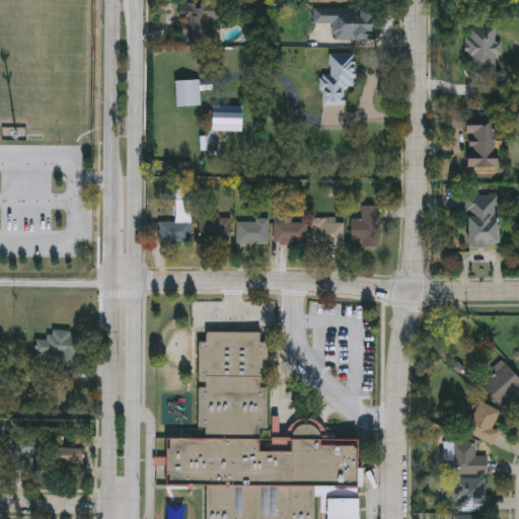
[(179,1),(228,1),(228,19),(213,19),(213,41),(179,41),(179,1)]
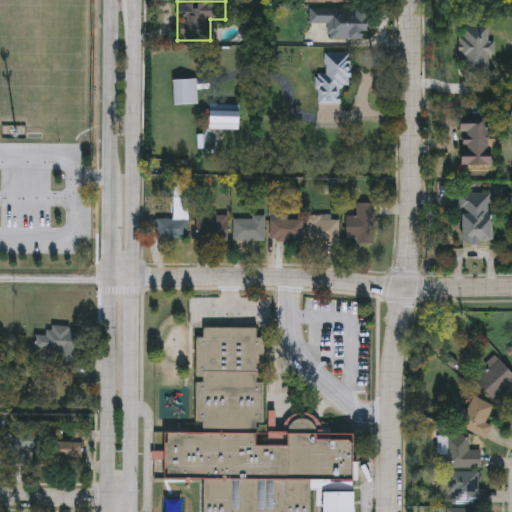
[(328,38),(328,22),(309,22),(309,5),(368,5),(368,38),(328,38)]
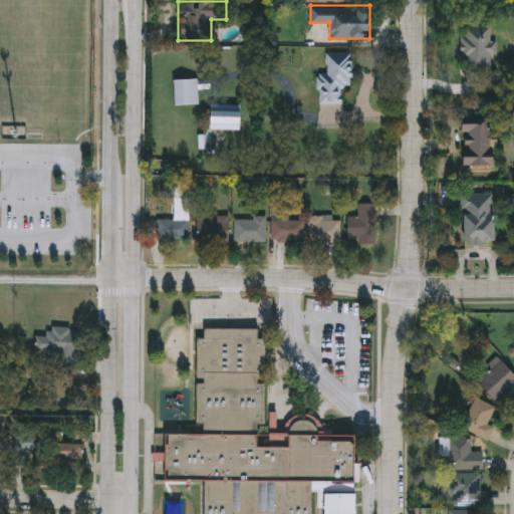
[(471,40),(472,61),(502,60),(502,39),(471,40)]
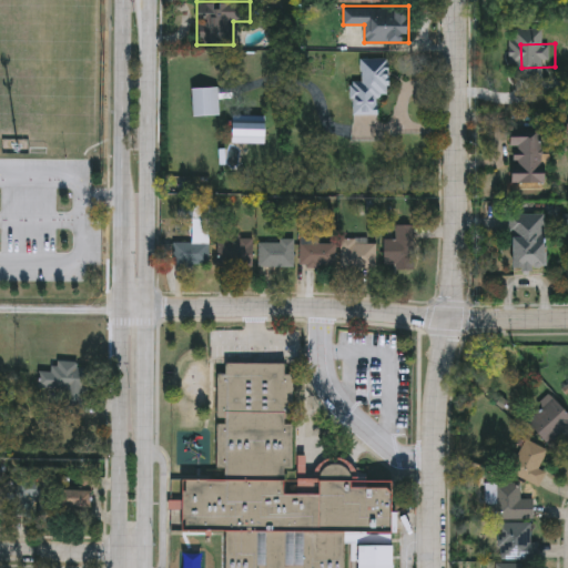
[(388,57),(389,93),(376,93),(377,112),(350,113),(350,80),(359,80),(359,57),(388,57)]
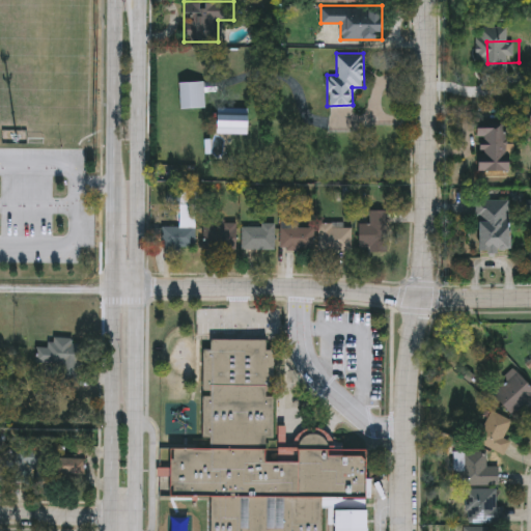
[(249,106),(249,132),(217,132),(217,106),(249,106)]
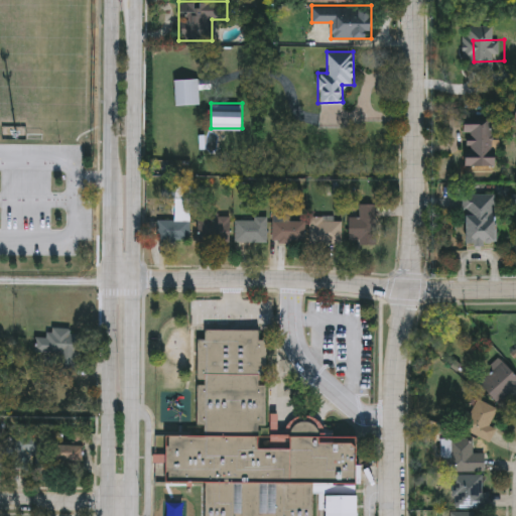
[(500,138),(500,166),(467,165),(467,116),(492,116),(492,138),(500,138)]
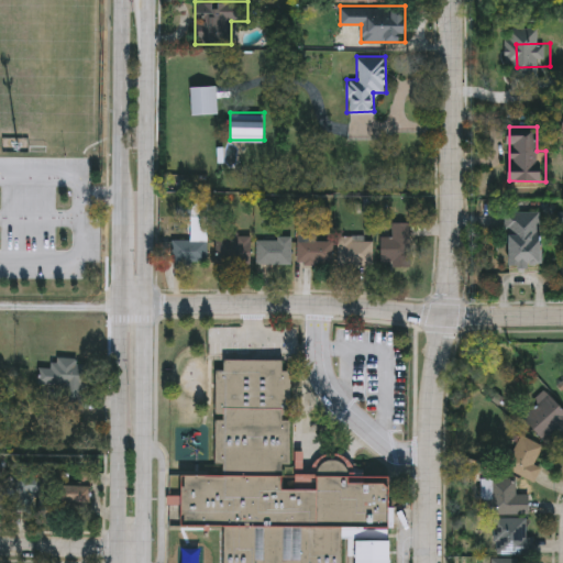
[(508,265),(508,211),(542,211),(542,265),(508,265)]
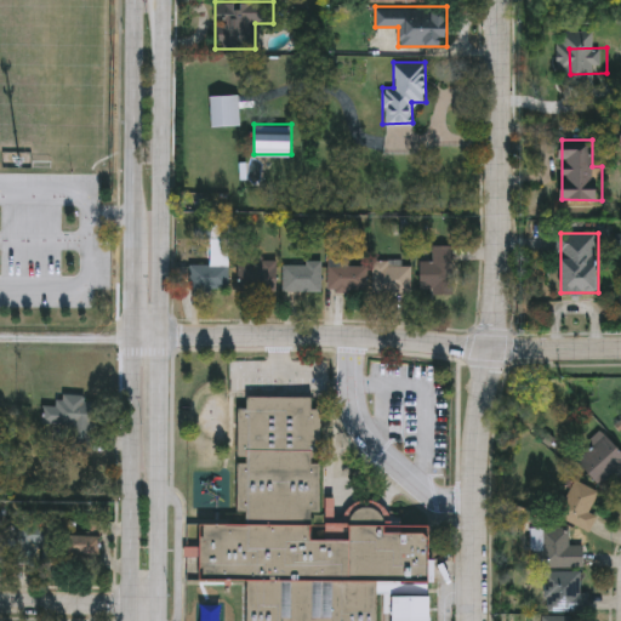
[(455,292),(421,292),(421,261),(433,261),(433,245),(455,245),(455,292)]
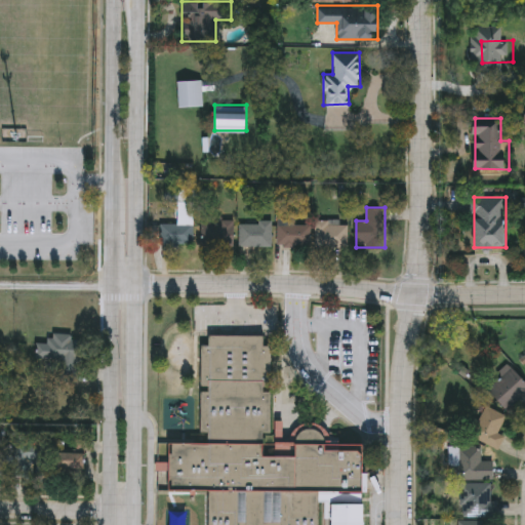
[(202,246),(202,218),(235,218),(235,246),(202,246)]
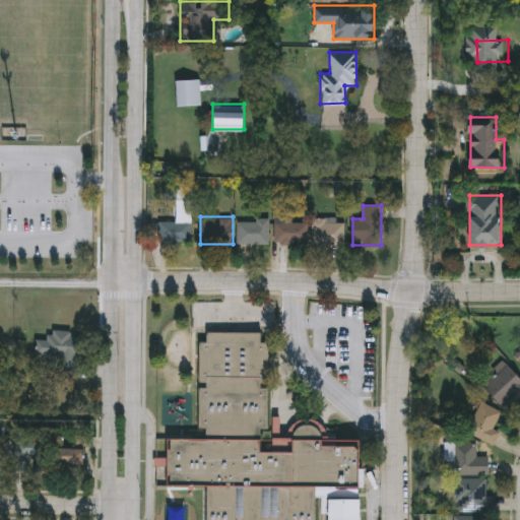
[(237,244),(237,220),(269,220),(269,244),(237,244)]
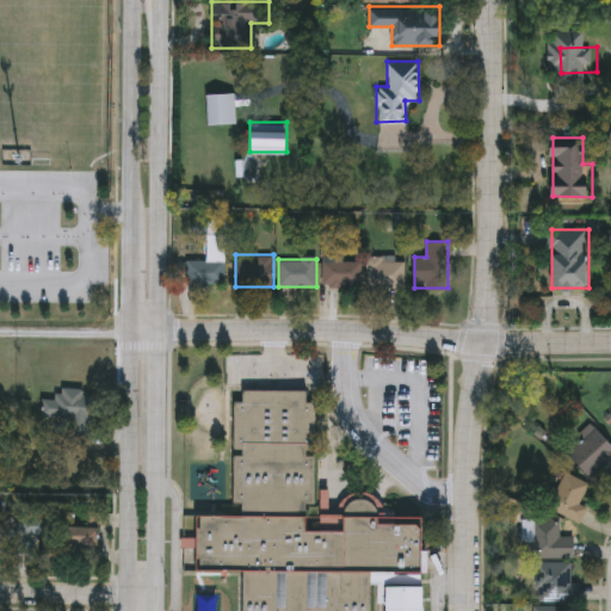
[(362,259),(362,287),(323,287),(323,259),(362,259)]
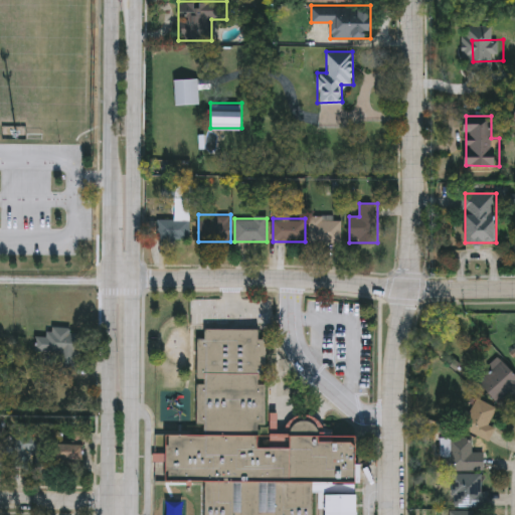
[(341,242),(309,242),(309,218),(341,218),(341,242)]
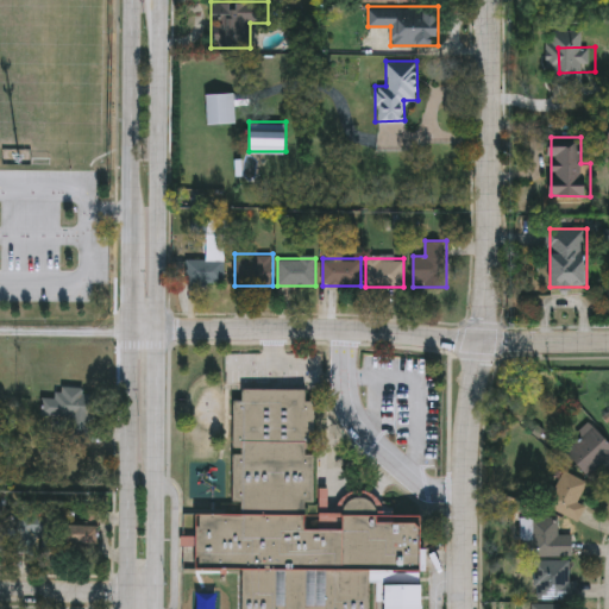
[(225,259),(225,284),(186,284),(186,259),(225,259)]
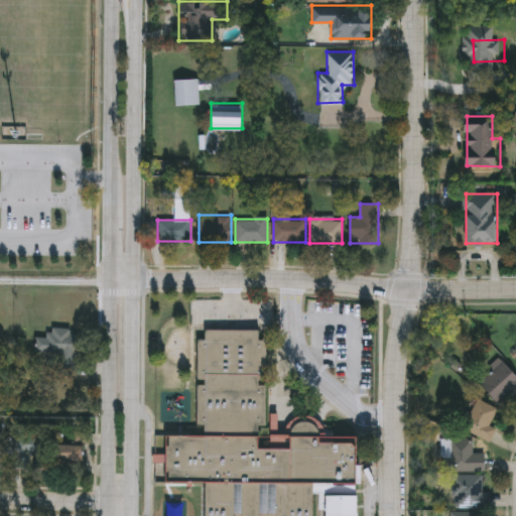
[(166,434),(207,435),(207,425),(198,425),(199,339),(207,339),(207,329),(268,330),(267,435),(271,435),(272,413),(280,413),(280,430),(287,430),(288,426),(293,420),(299,417),(306,415),(313,416),(319,420),(325,425),(328,431),(328,436),(358,436),(358,483),(357,515),(328,515),(329,493),(315,493),(314,515),(207,515),(207,482),(166,482),(166,434)]
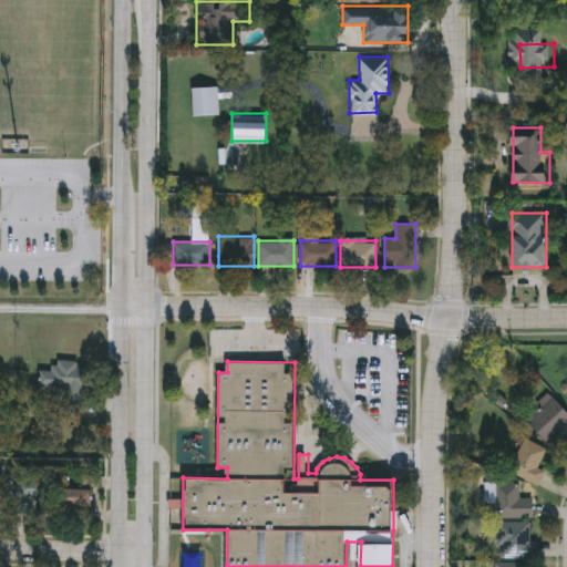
[(62,389),(35,389),(35,364),(78,366),(78,367),(88,367),(86,413),(61,412),(62,389)]
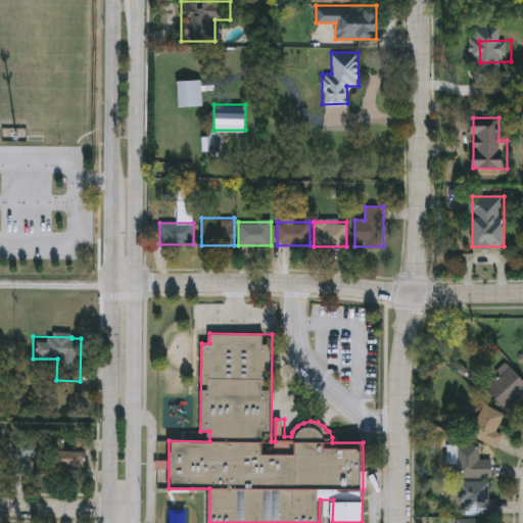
[(522,388),(503,409),(481,387),(505,365),(522,383),(522,388)]
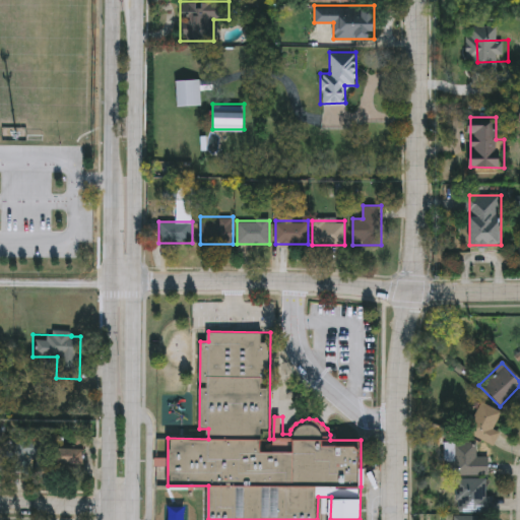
[(463,425),(480,402),(499,416),(481,439),(463,425)]
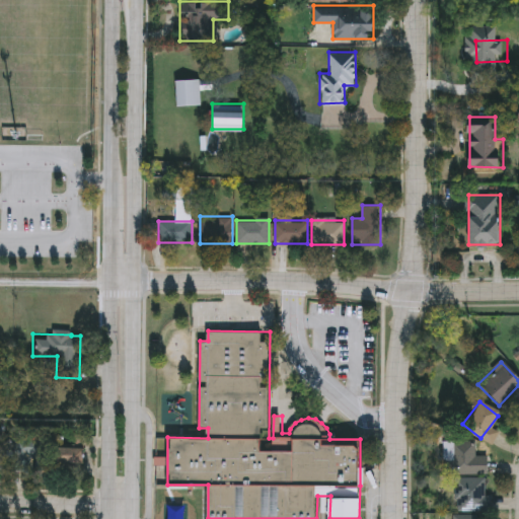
[(32,458),(32,471),(14,471),(14,436),(42,436),(42,458),(32,458)]
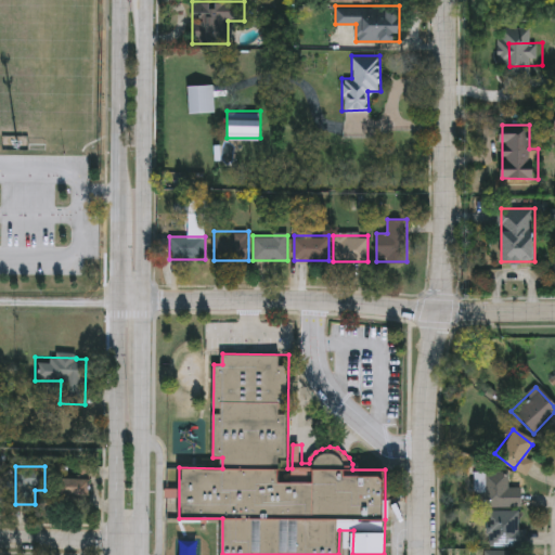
[(470,473),(518,473),(518,505),(470,505),(470,473)]
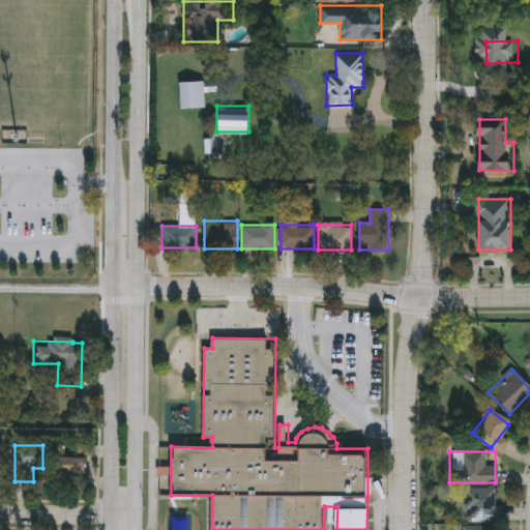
[(85,479),(56,479),(56,458),(85,458),(85,479)]
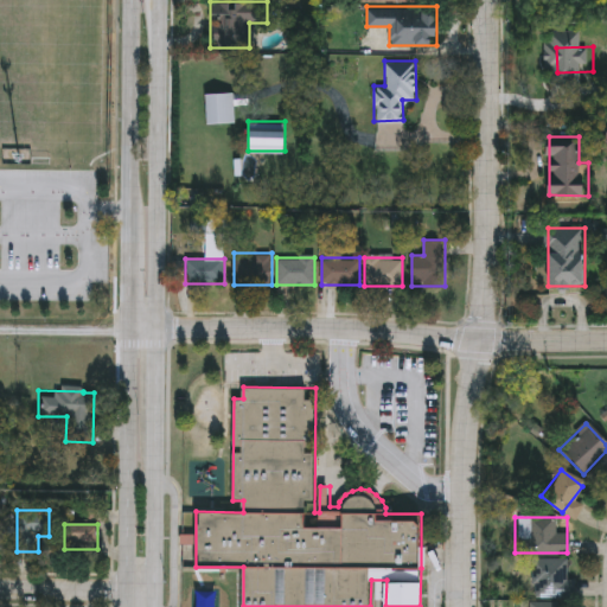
[(570,579),(570,598),(529,598),(529,558),(563,558),(563,579),(570,579)]
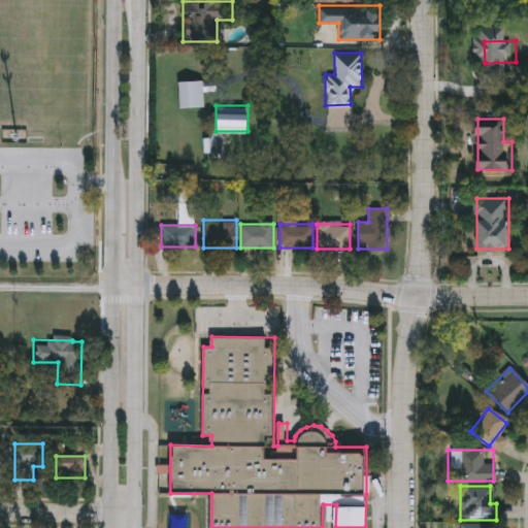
[(189,527),(190,514),(167,514),(166,527),(189,527)]
